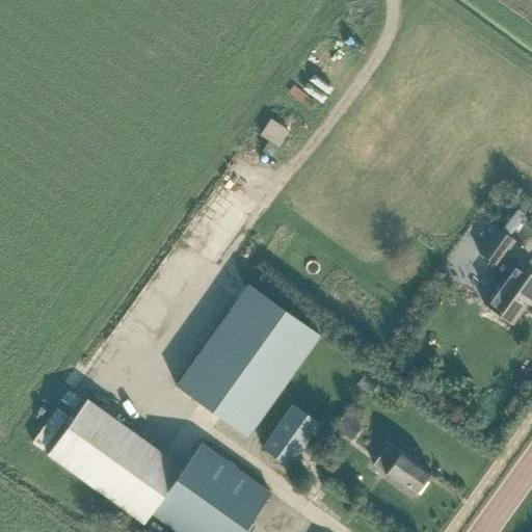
[(270,120),(259,135),(277,148),(288,131),(270,120)]
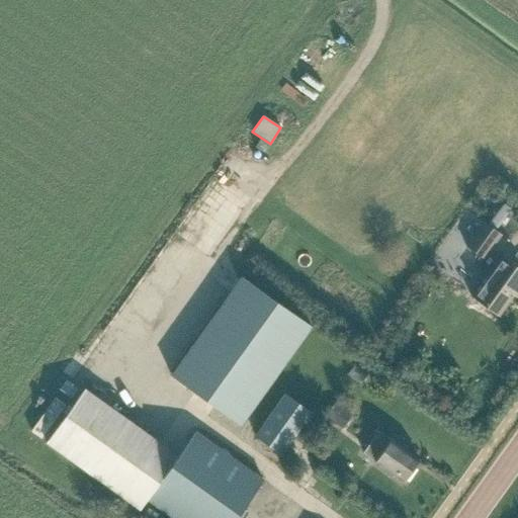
[(261,138),(255,147),(263,152),(269,144),(261,138)]
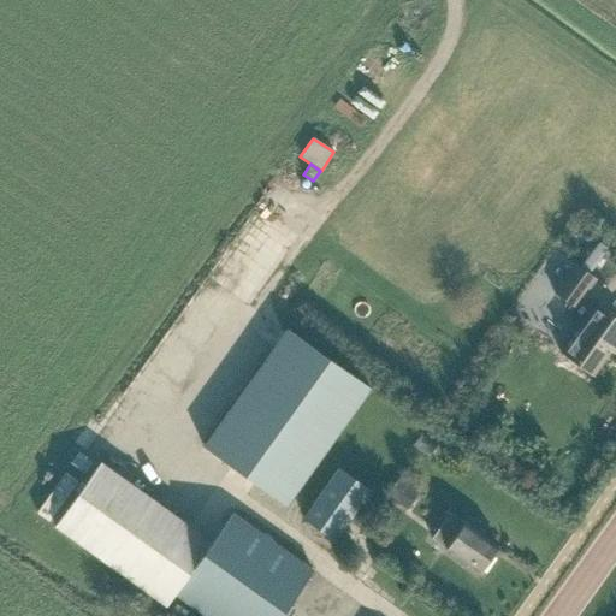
[(573,264),(552,291),(574,307),(581,297),(594,278),(573,264)]
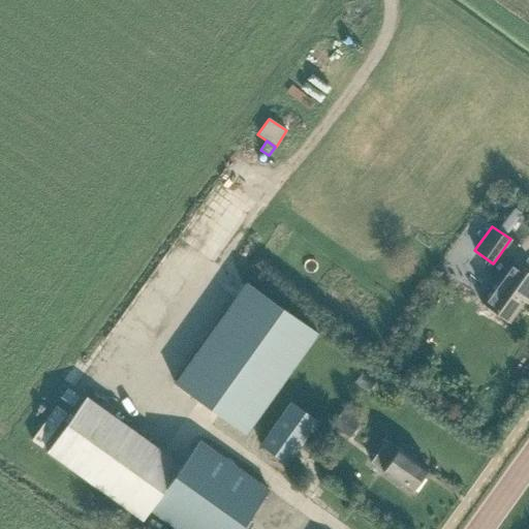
[(496,278),(478,302),(506,322),(522,302),(526,304),(528,299),(528,277),(508,261),(499,255),(493,263),(487,272),(496,278)]
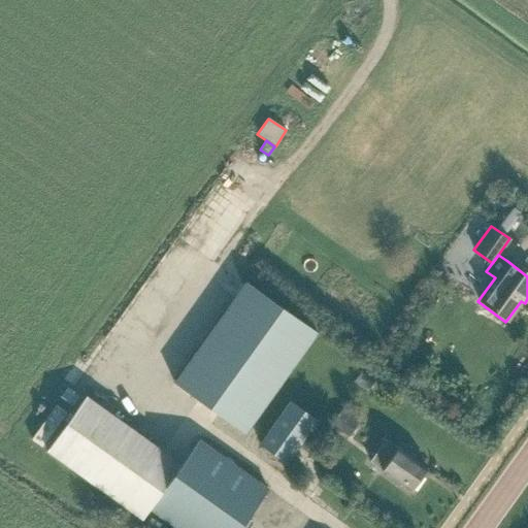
[(317,332),(246,282),(173,383),(244,433),(317,332)]
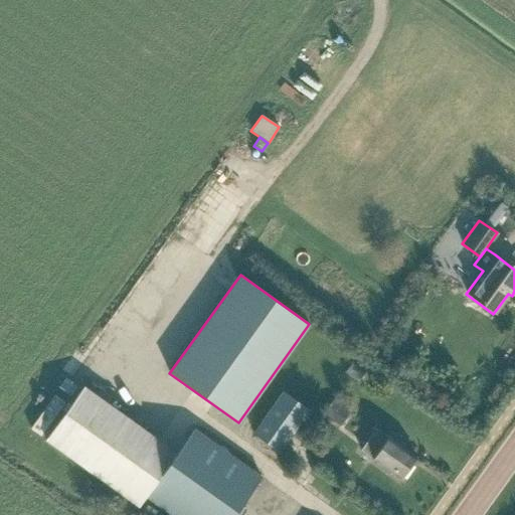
[(366,369),(352,378),(360,390),(373,380),(366,369)]
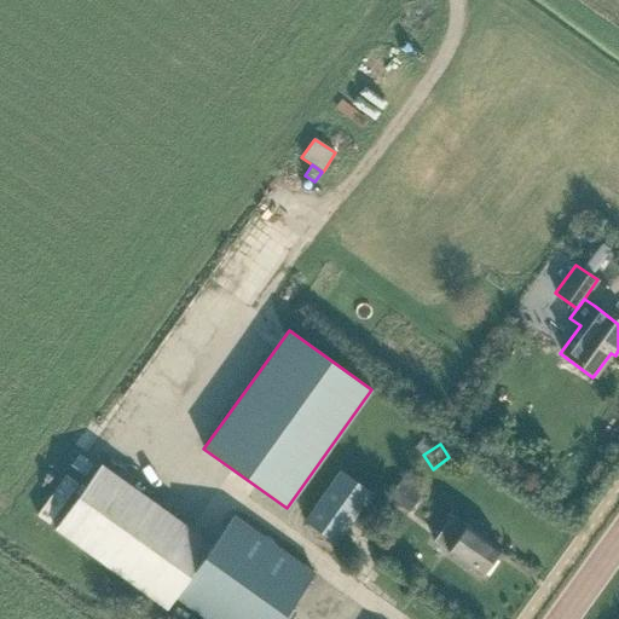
[(100,464),(55,530),(168,611),(177,599),(206,618),(282,618),(314,573),(233,516),(214,545),(100,464)]
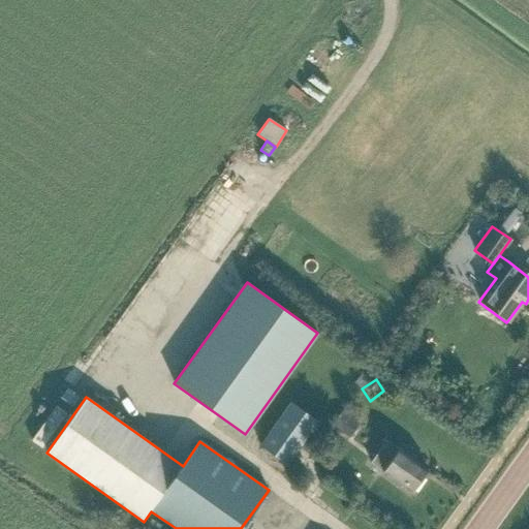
[(287,401),(256,444),(286,466),(318,421),(287,401)]
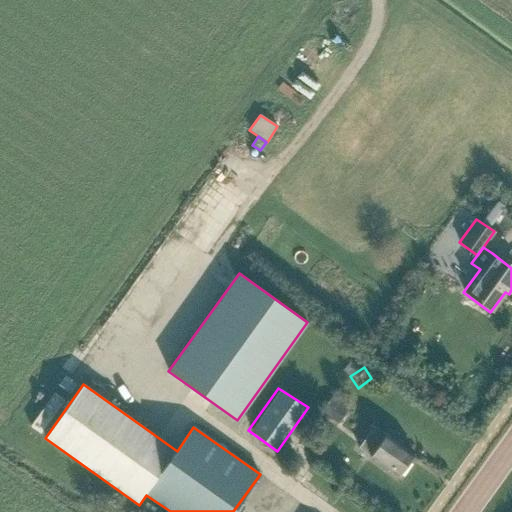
[(333,401),(325,413),(336,422),(345,410),(333,401)]
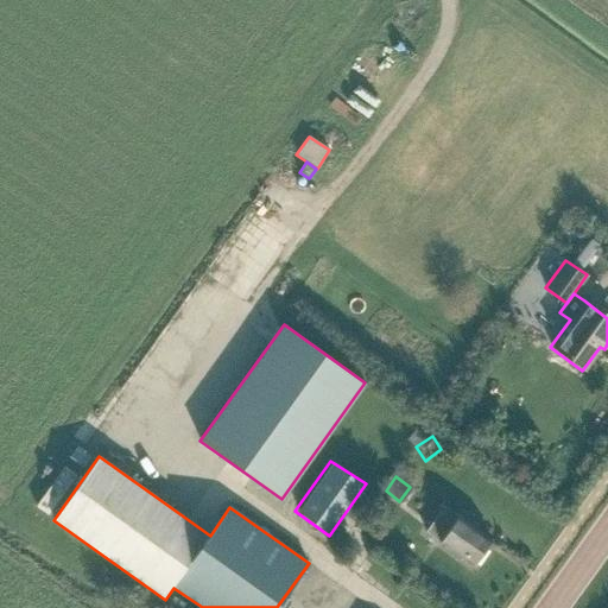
[(444,506),(424,534),(472,569),(493,540),(444,506)]
